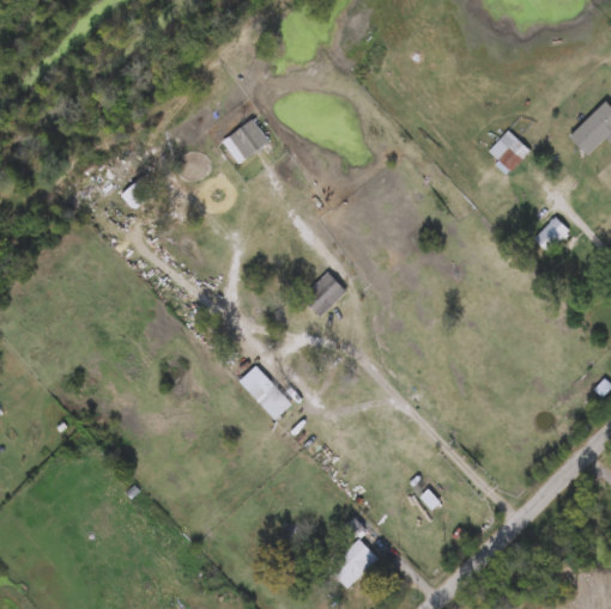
[(240,165),(222,144),(252,120),(268,141),(240,165)]
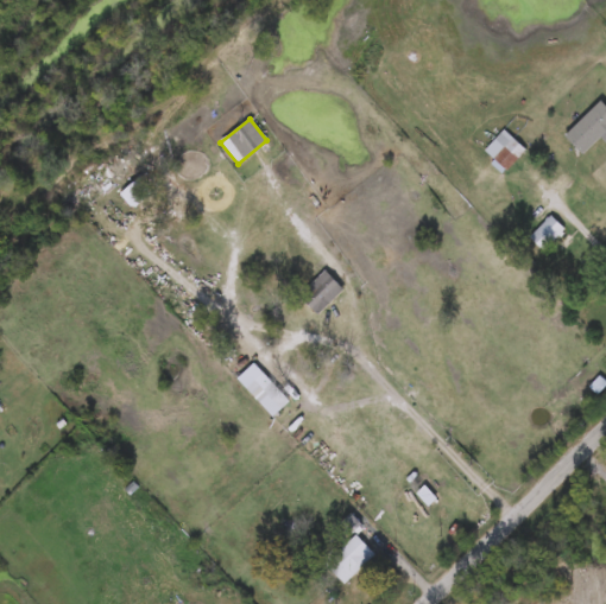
[(503,175),(491,164),(494,160),(484,151),(504,129),(525,150),(503,175)]
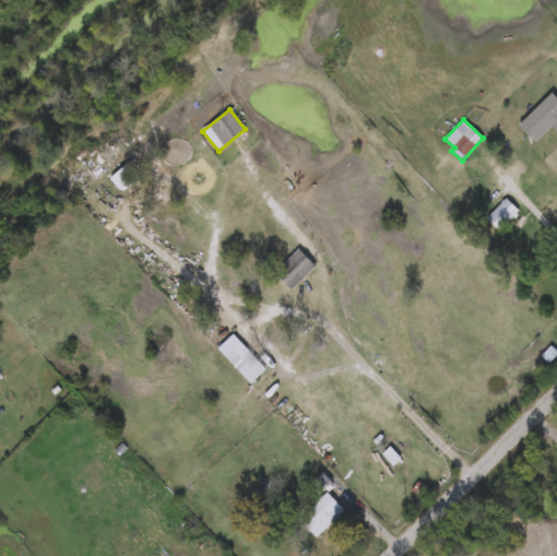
[(520,209),(507,225),(493,214),(505,198),(520,209)]
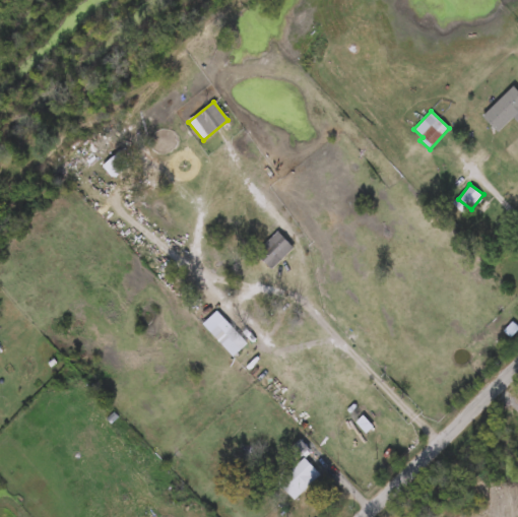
[(293,251),(268,267),(256,250),(281,233),(293,251)]
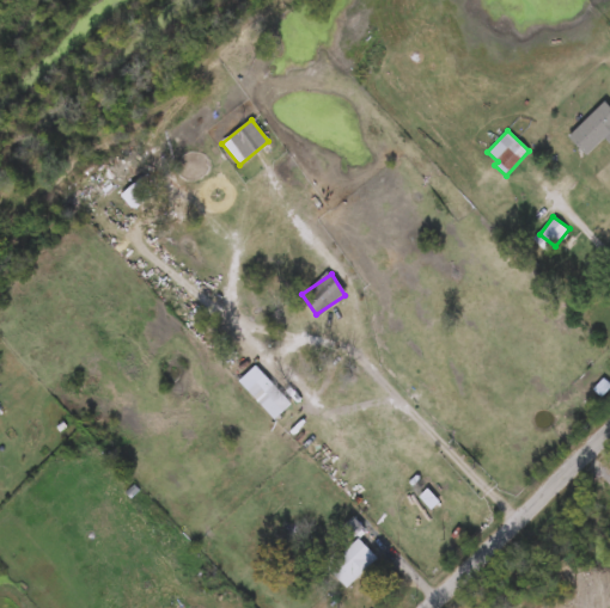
[(378,558),(346,589),(327,569),(357,540),(343,527),(354,517),(367,530),(359,538),(378,558)]
